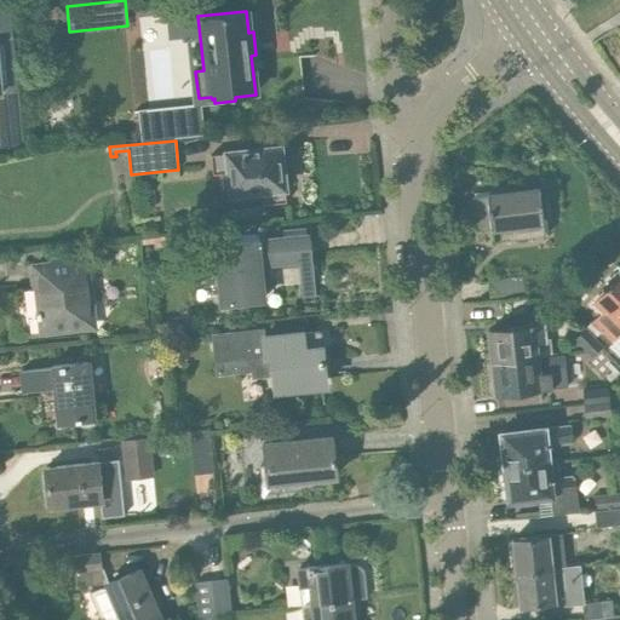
[(286,202),(280,147),(212,154),(214,173),(229,172),(231,194),(262,190),(263,205),(286,202)]
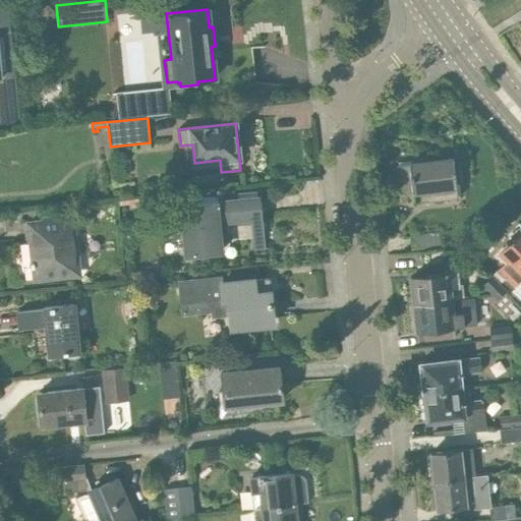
[(459,199),(454,160),(398,166),(401,194),(413,193),(414,205),(459,199)]
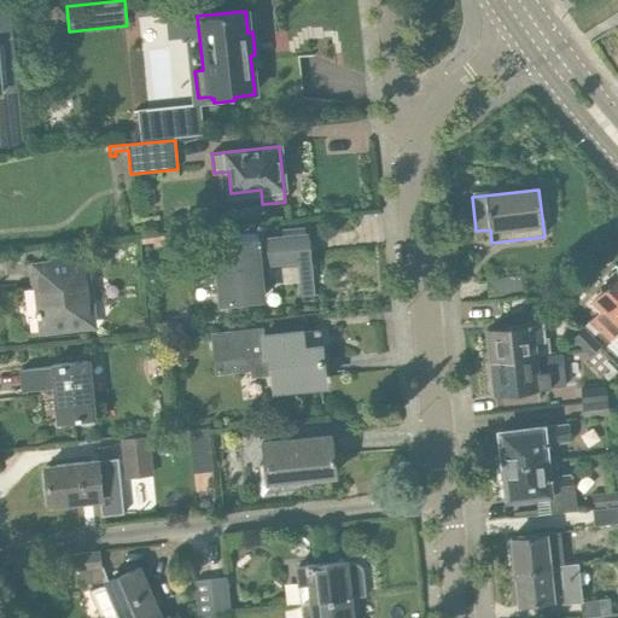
[(225,303),(263,299),(260,264),(283,262),(283,258),(310,255),(309,234),(219,243),(225,303)]
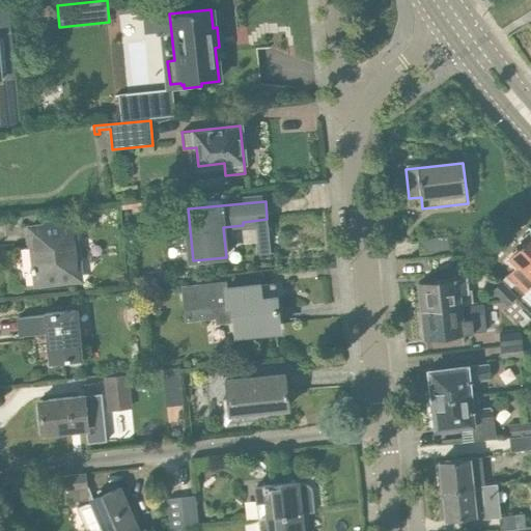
[(133,203),(133,208),(134,213),(142,212),(141,202),(133,203)]
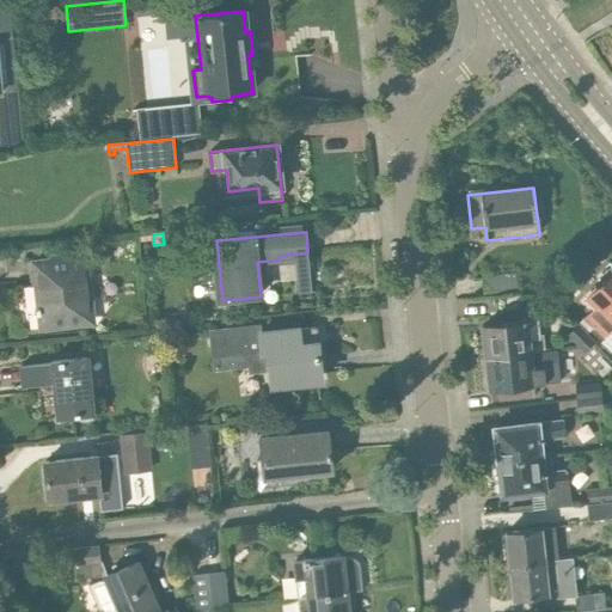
[(97,325),(89,251),(31,258),(34,280),(37,280),(40,305),(37,305),(40,332),(97,325)]
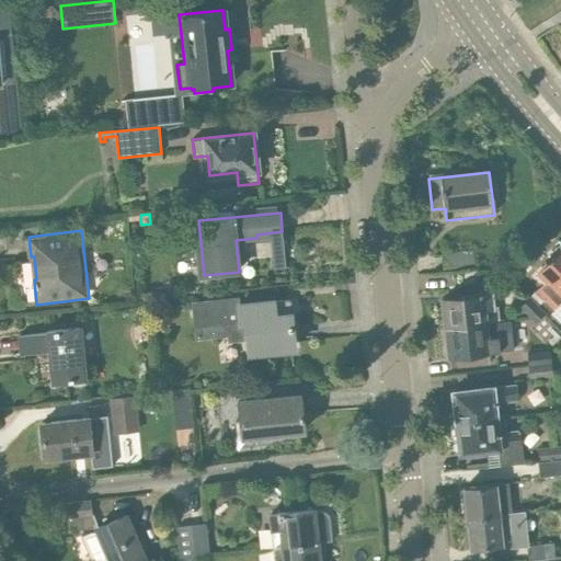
[(530,298),(539,306),(560,285),(560,248),(537,273),(546,283),(530,298)]
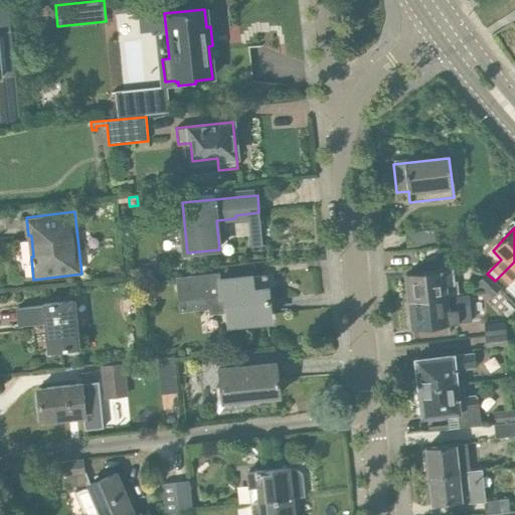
[(408,249),(428,246),(426,232),(407,234),(408,249)]
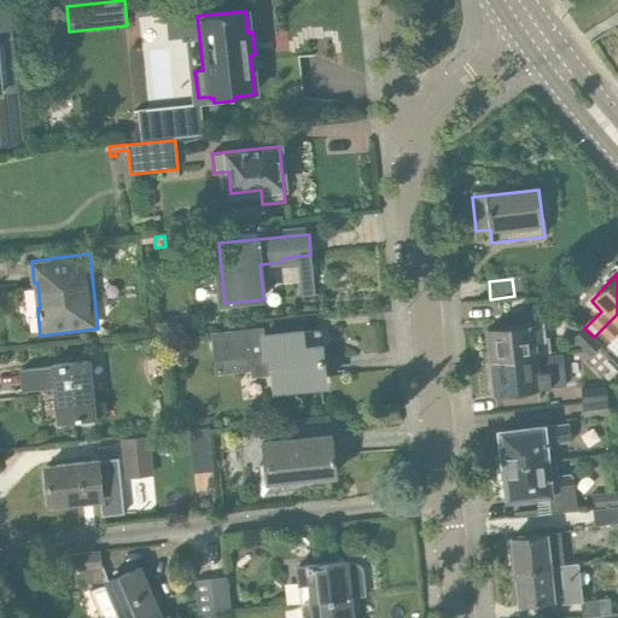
[(617,314),(594,337),(601,344),(604,347),(608,342),(611,344),(617,336),(617,314)]
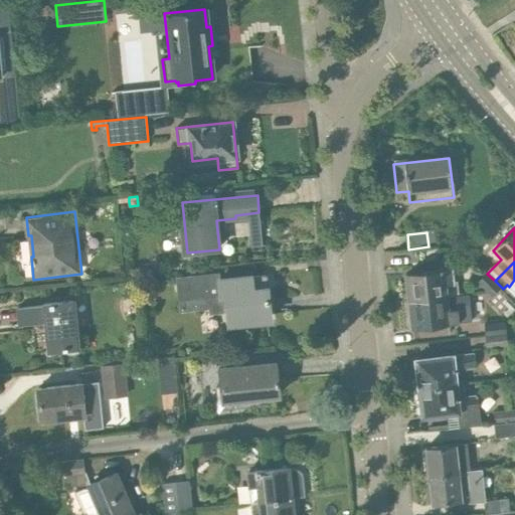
[(406,275),(409,301),(459,294),(457,281),(453,281),(452,270),(406,275)]
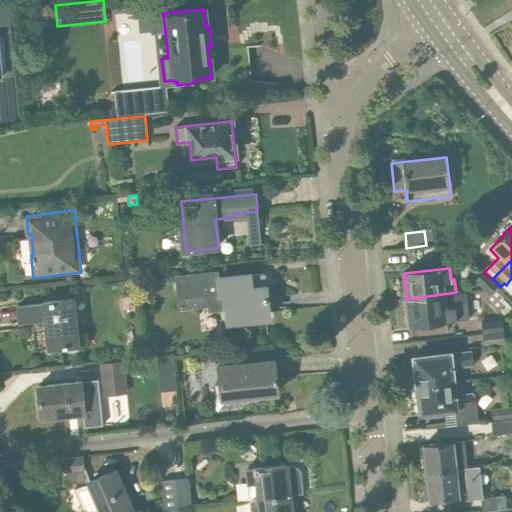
[(489,294),(498,285),(492,279),(484,272),(484,271),(474,280),(489,294)]
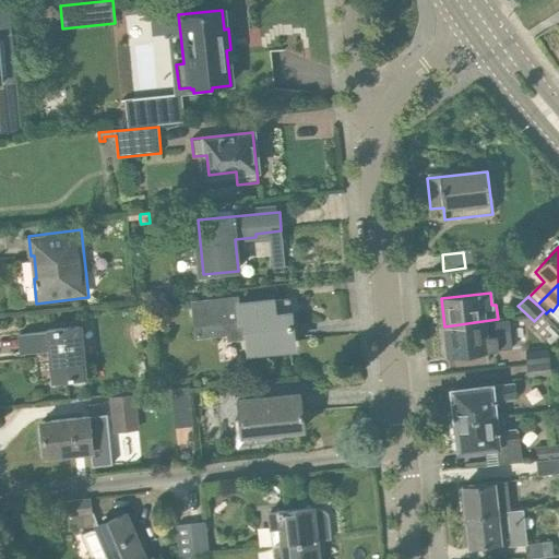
[(294,343),(288,298),(239,304),(239,302),(226,304),(225,298),(204,301),(205,307),(193,308),(197,336),(227,333),(227,341),(248,339),(248,347),(294,343)]
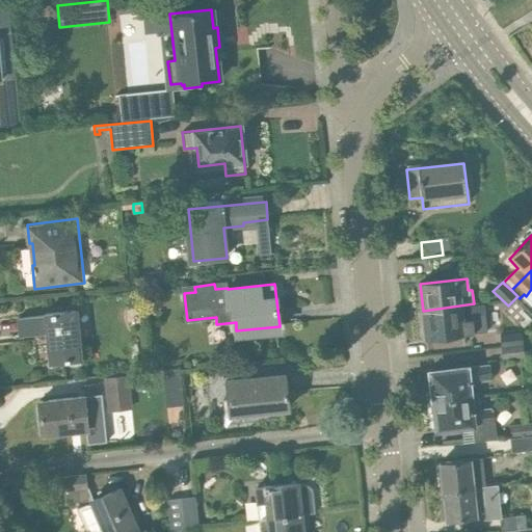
[(474,303),(423,311),(426,339),(473,334),(485,333),(482,303),(474,303)]
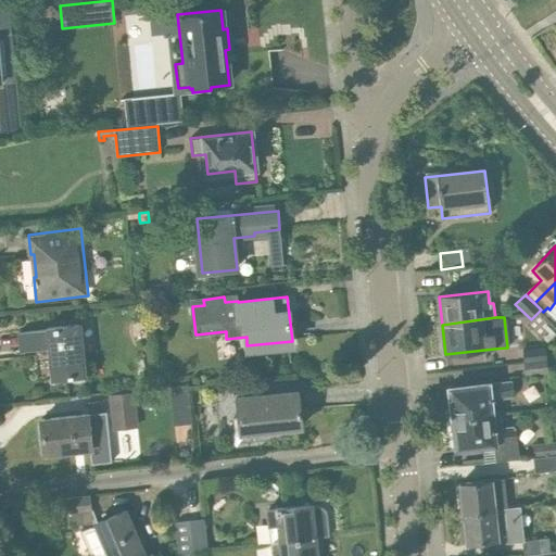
[(85,376),(79,325),(46,328),(46,330),(20,332),(22,352),(48,349),(51,379),(85,376)]
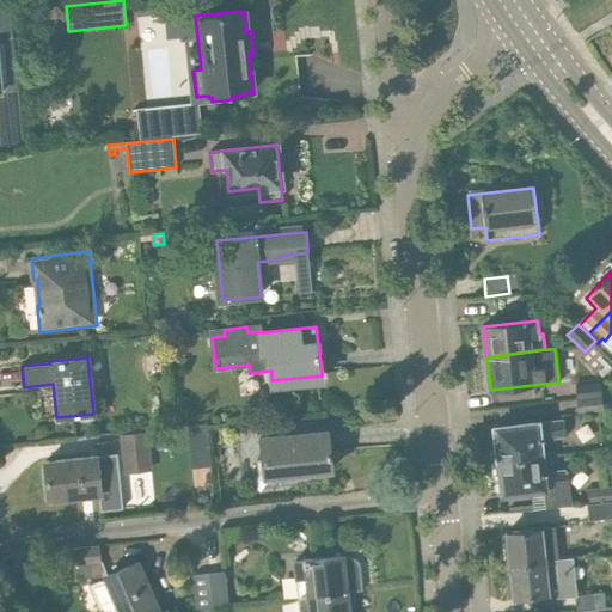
[(577,399),(601,396),(600,383),(575,385),(577,399)]
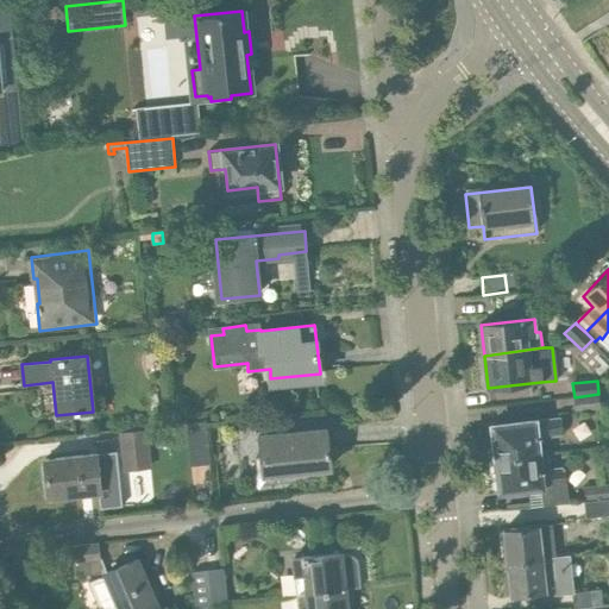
[(576,412),(601,408),(598,396),(575,399),(576,412)]
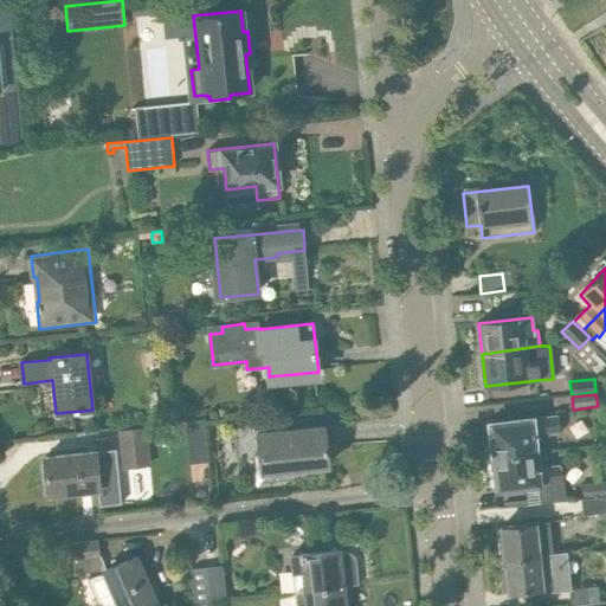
[(491,424),(495,457),(546,451),(543,436),(559,433),(558,417),(491,424)]
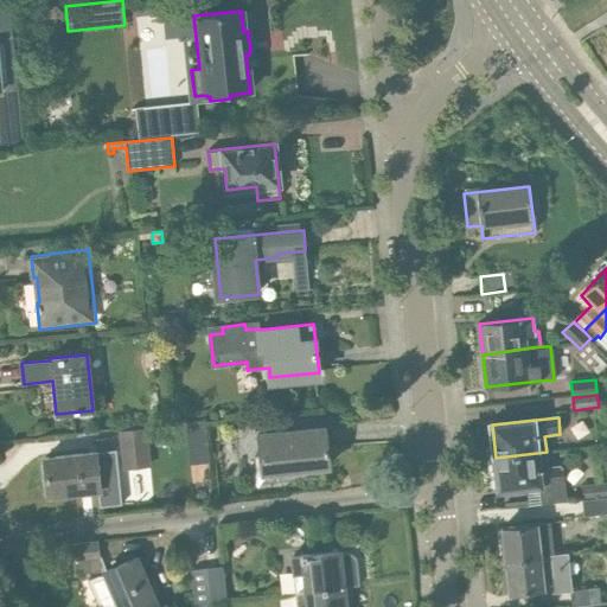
[(125,470),(149,466),(146,428),(120,432),(125,470)]
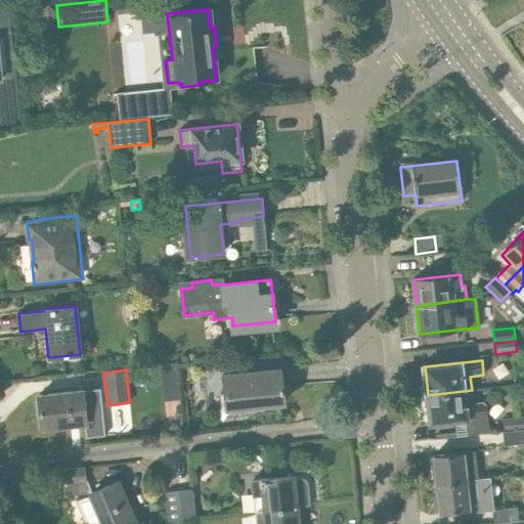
[(227,408),(285,402),(280,369),(224,376),(227,408)]
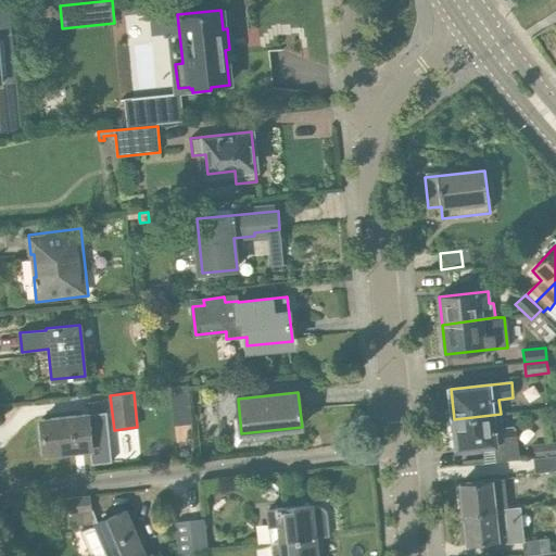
[(88,415),(91,450),(93,464),(112,462),(106,413),(88,415)]
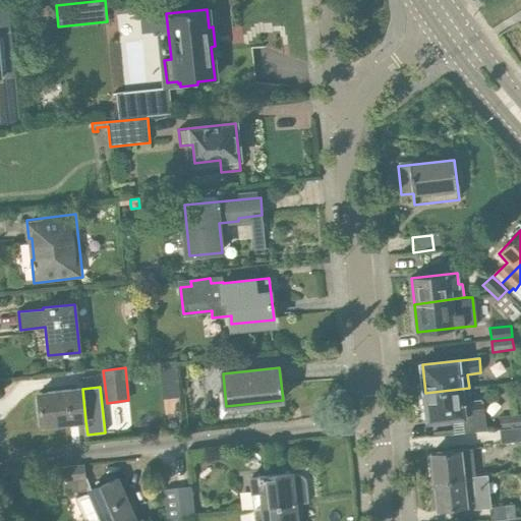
[(469,388),(425,393),(428,421),(463,417),(464,432),(486,429),(483,401),(470,402),(469,388)]
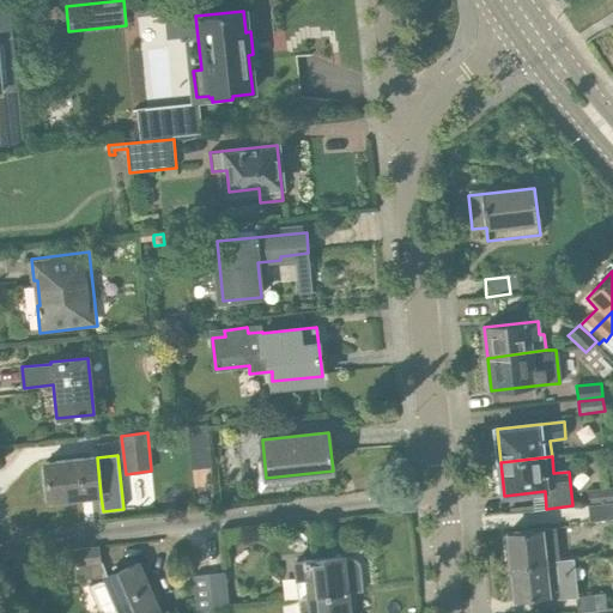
[(49,501),(101,496),(97,457),(46,463),(49,501)]
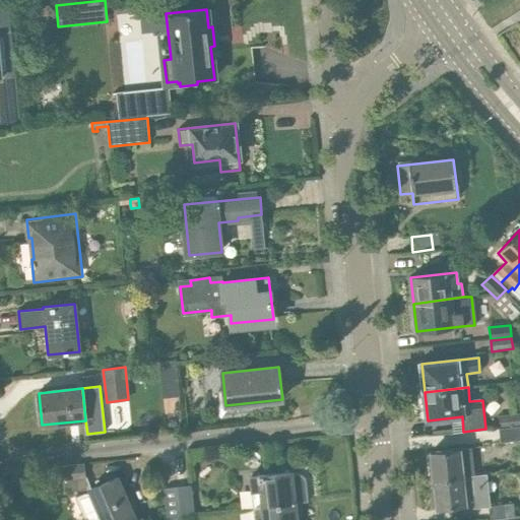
[(499,427),(519,424),(519,412),(498,415),(499,427)]
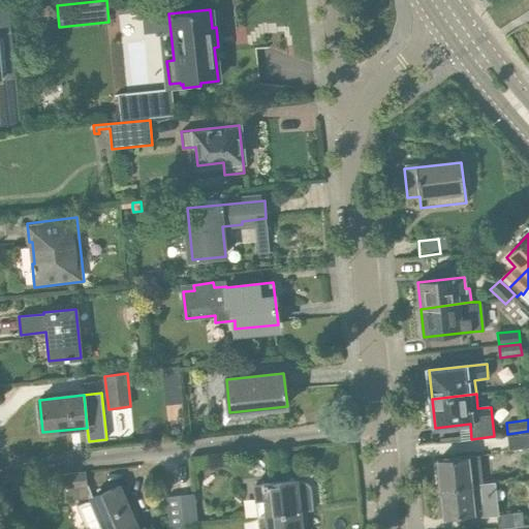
[(509,449),(528,446),(528,433),(507,436),(509,449)]
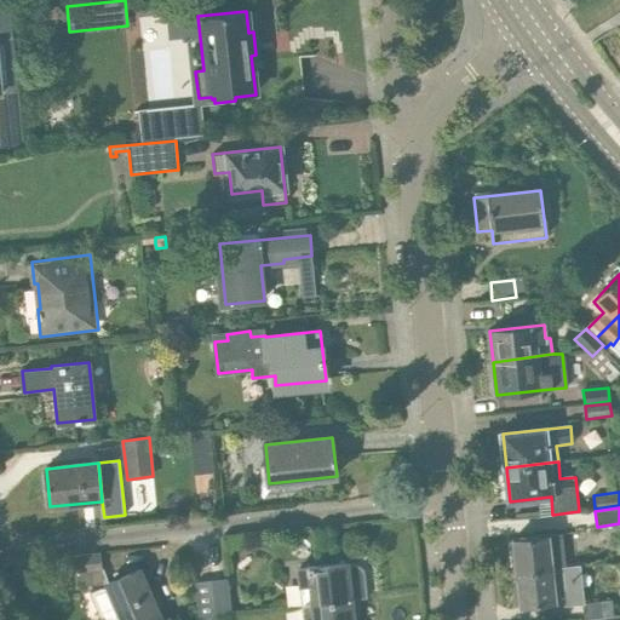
[(514,540),(517,573),(568,567),(566,539),(550,541),(549,535),(514,540)]
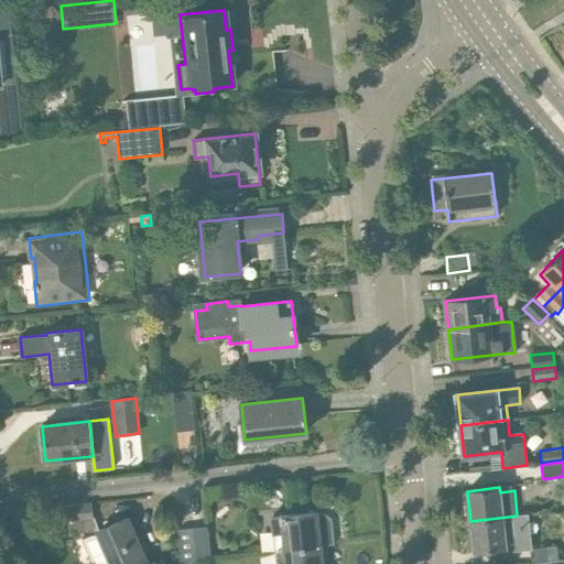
[(98,530),(93,518),(91,503),(61,507),(62,512),(42,518),(47,532),(65,525),(63,521),(73,520),(74,533),(98,530)]
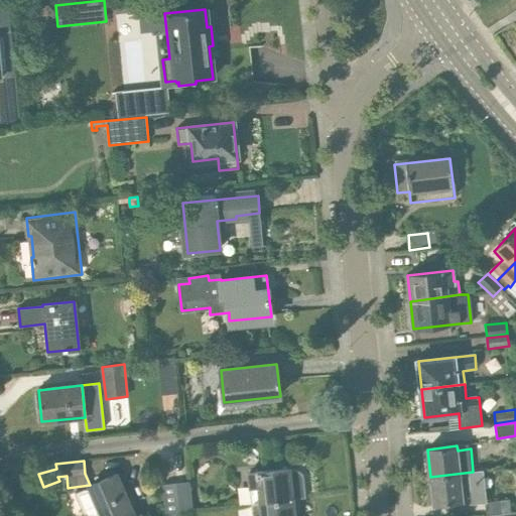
[(253,505),(292,500),(306,498),(303,479),(303,478),(302,476),(302,475),(300,473),(299,472),(297,471),(295,471),(294,471),(289,471),(289,469),(249,474),(253,505)]
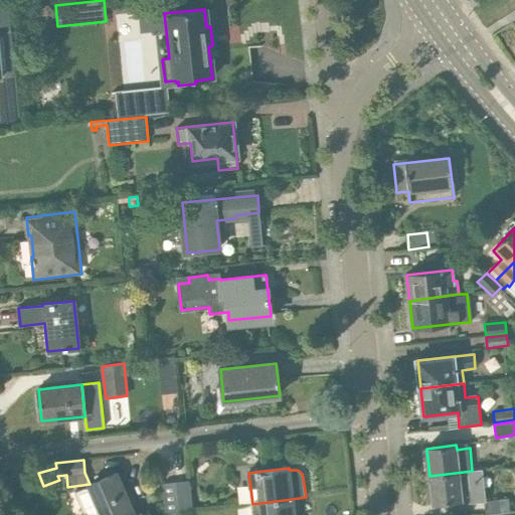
[(472,471),(430,476),(433,504),(463,501),(463,503),(485,501),(482,470),(472,471)]
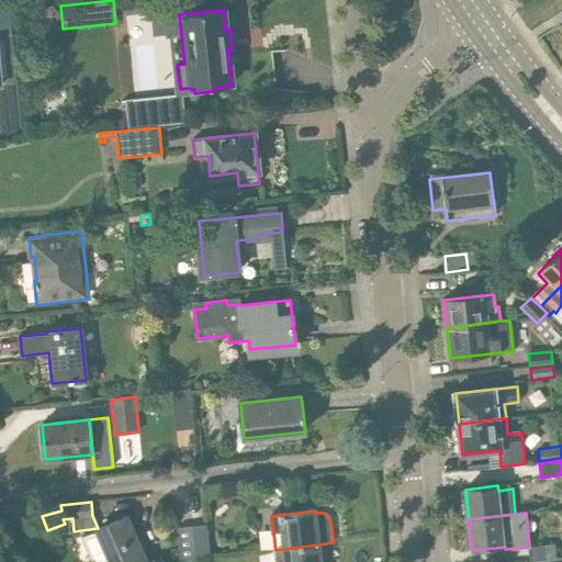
[(111,561),(146,561),(127,518),(98,530),(111,561)]
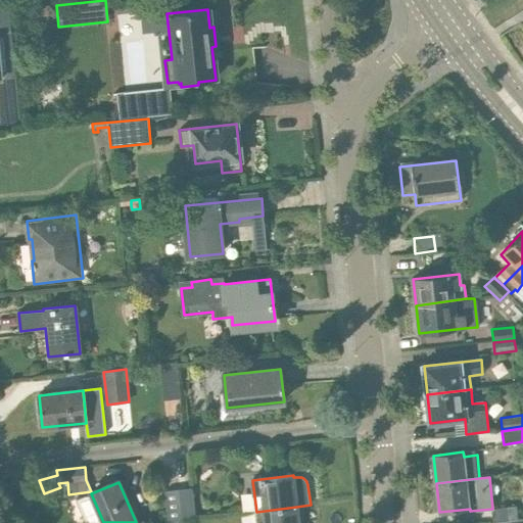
[(178,490),(181,519),(193,518),(190,489),(178,490)]
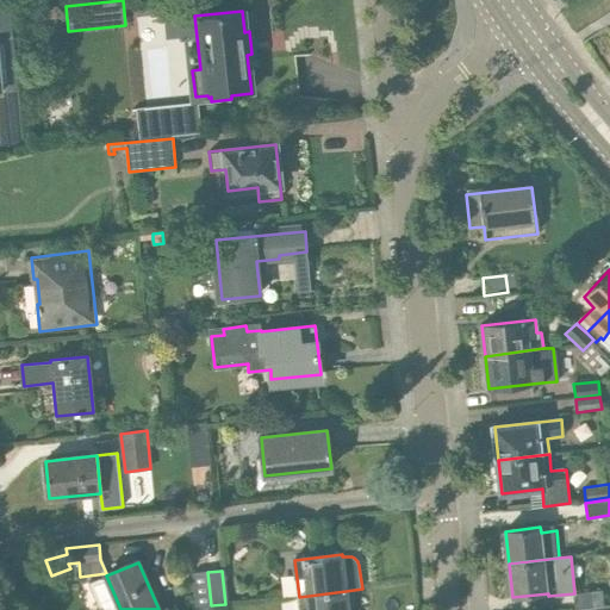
[(211,605),(207,572),(193,574),(197,608),(211,605)]
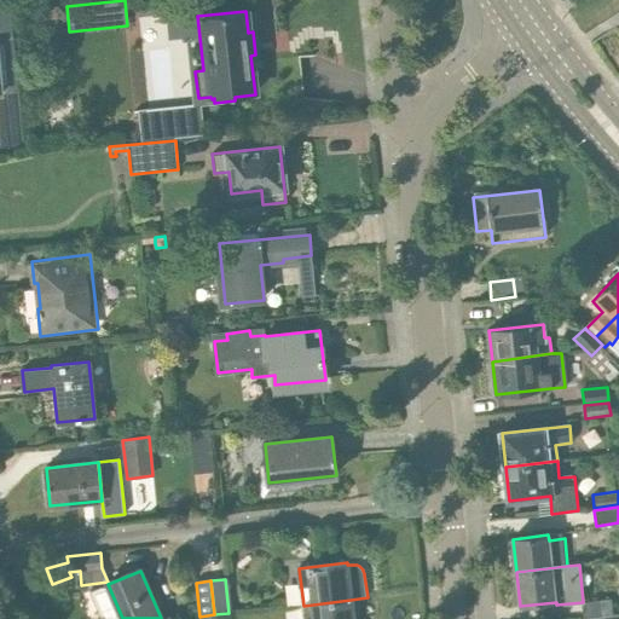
[(353,618),(351,600),(304,606),(304,618),(353,618)]
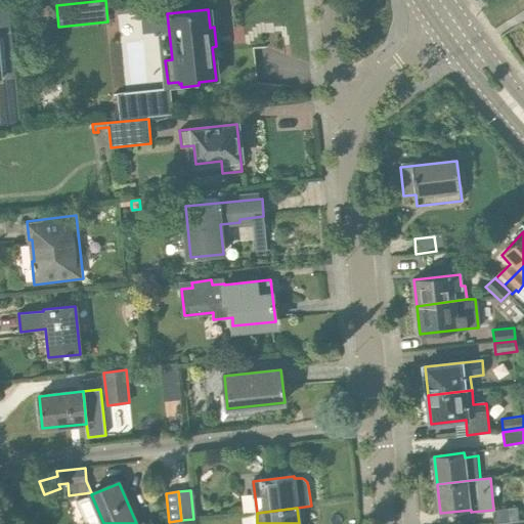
[(492,511),(494,523),(519,521),(518,508),(492,511)]
